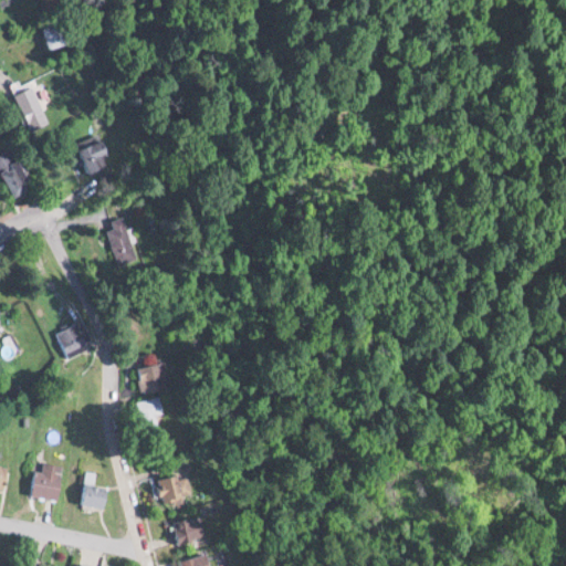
[(43,25),(46,45),(66,43),(63,22),(43,25)]
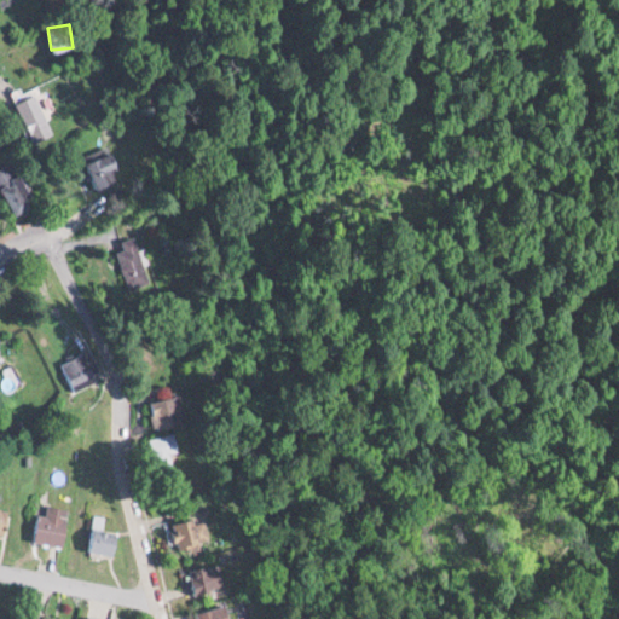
[(32,144),(52,136),(33,87),(12,96),(32,144)]
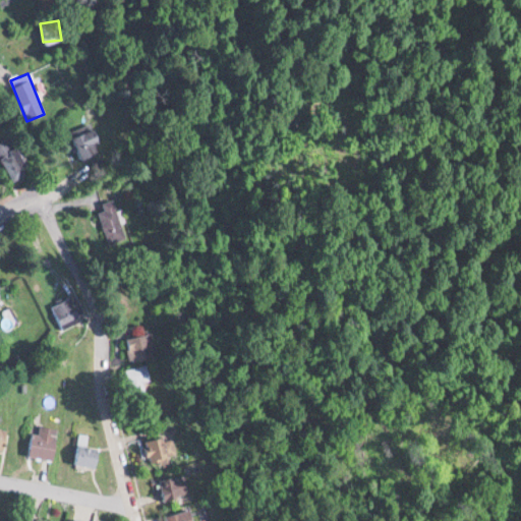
[(80,157),(101,153),(97,129),(76,133),(80,157)]
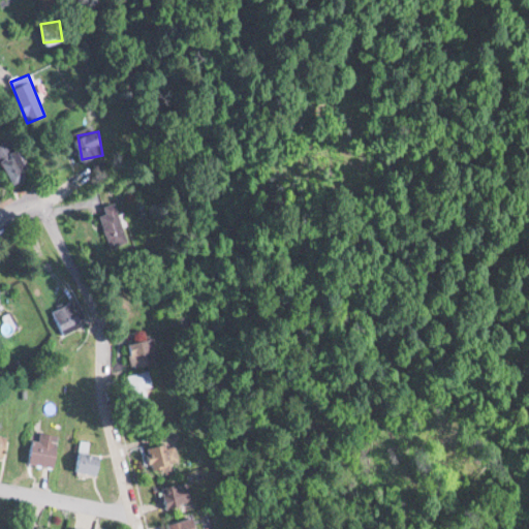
[(0,144),(0,156),(17,184),(34,173),(12,136),(0,144)]
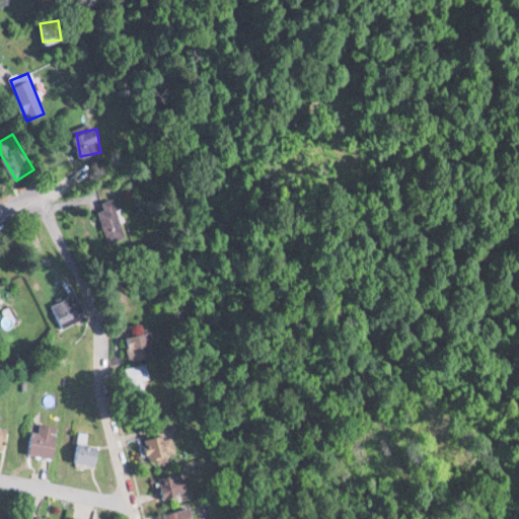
[(101,202),(103,208),(96,211),(107,242),(125,236),(112,199),(101,202)]
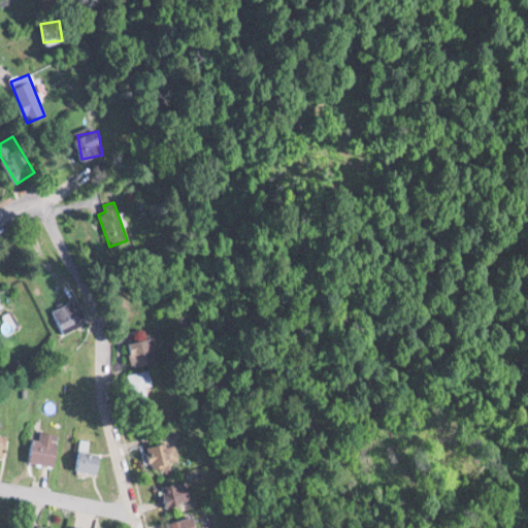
[(58,330),(81,324),(75,300),(52,307),(58,330)]
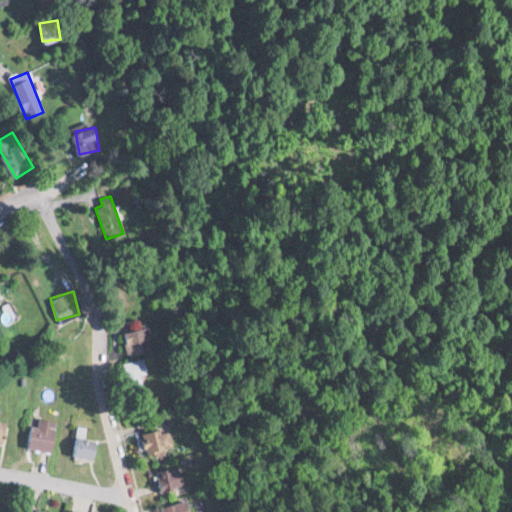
[(58,421),(34,417),(30,447),(53,451),(58,421)]
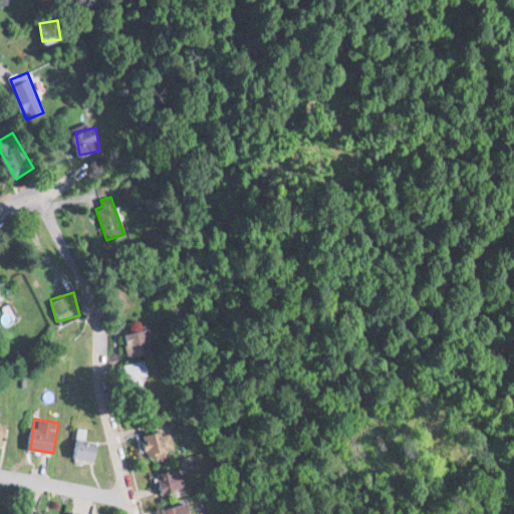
[(76,458),(97,458),(97,442),(87,442),(87,427),(76,427),(76,458)]
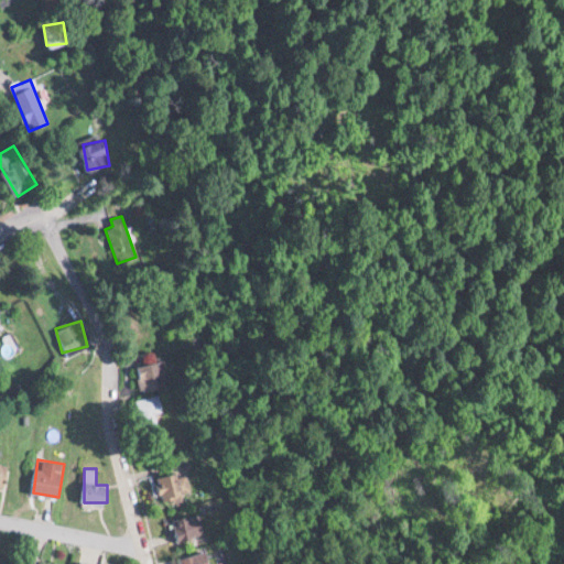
[(182,470),(158,477),(164,503),(188,496),(182,470)]
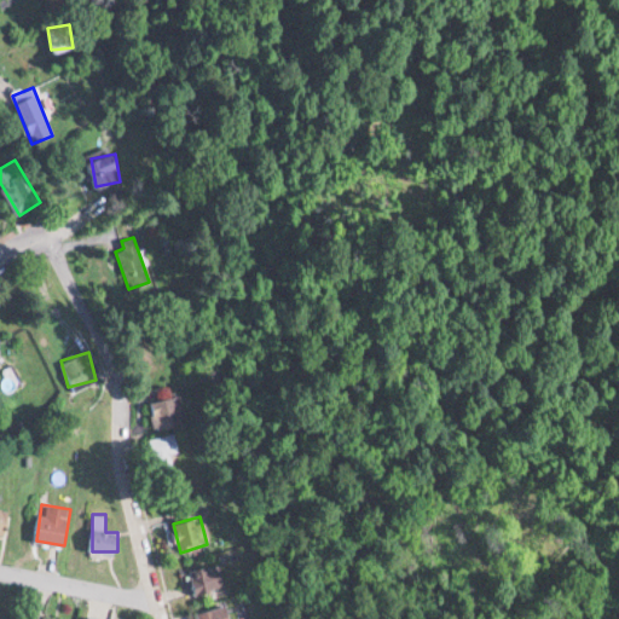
[(227,583),(219,561),(189,573),(197,595),(227,583)]
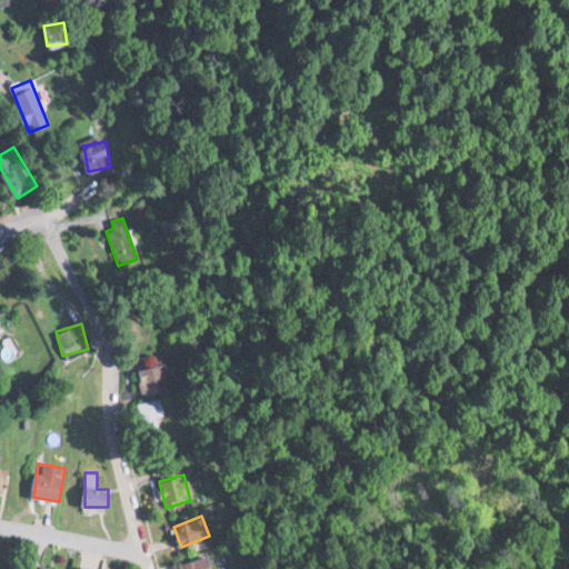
[(180,568),(213,568),(211,555),(179,562),(180,568)]
